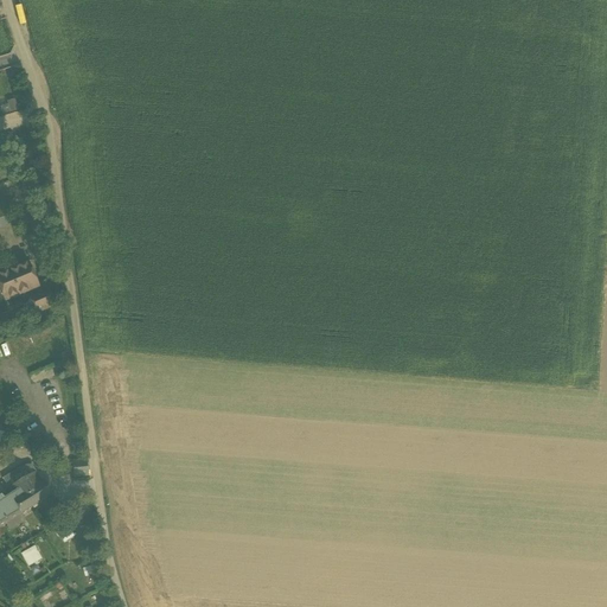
[(16,101),(7,102),(11,113),(18,112),(16,101)]
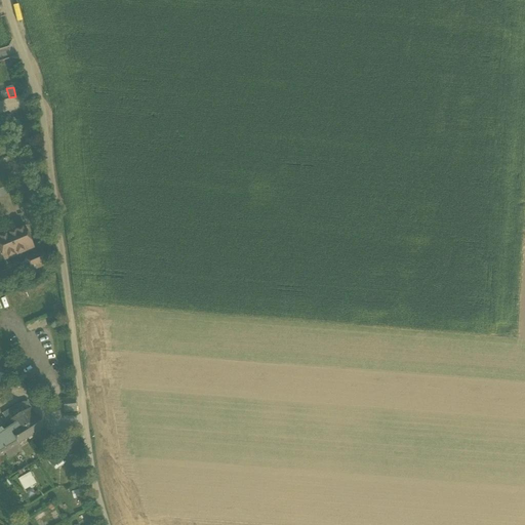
[(24,229),(0,238),(0,246),(5,260),(32,249),(24,229)]
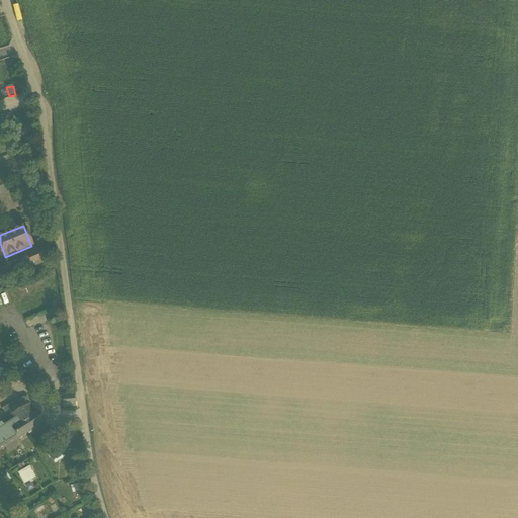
[(25,251),(28,266),(45,263),(41,248),(25,251)]
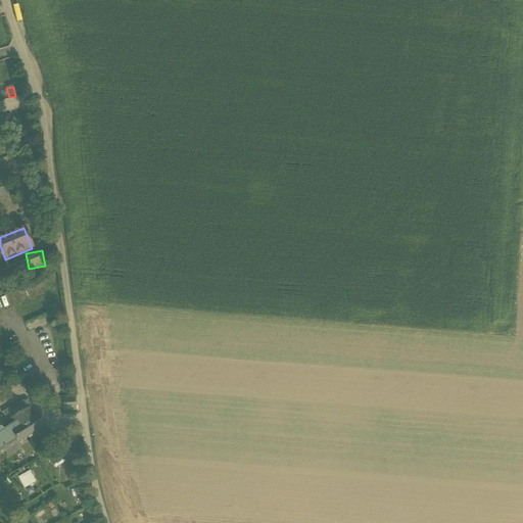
[(9,426),(0,431),(0,454),(4,452),(8,458),(21,449),(17,442),(45,426),(38,415),(35,416),(26,400),(2,414),(9,426)]
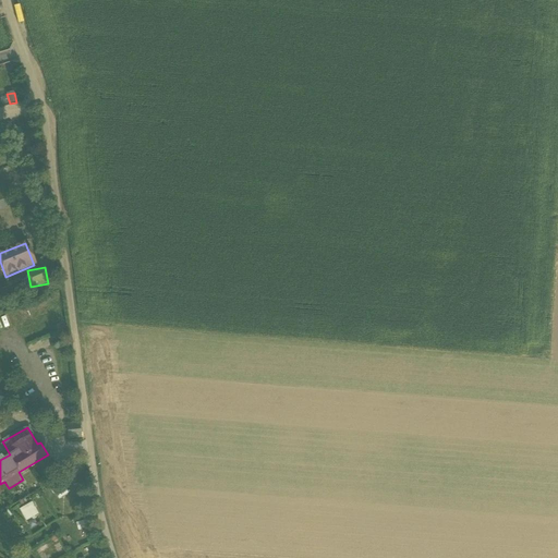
[(20,508),(25,521),(38,514),(33,502),(20,508)]
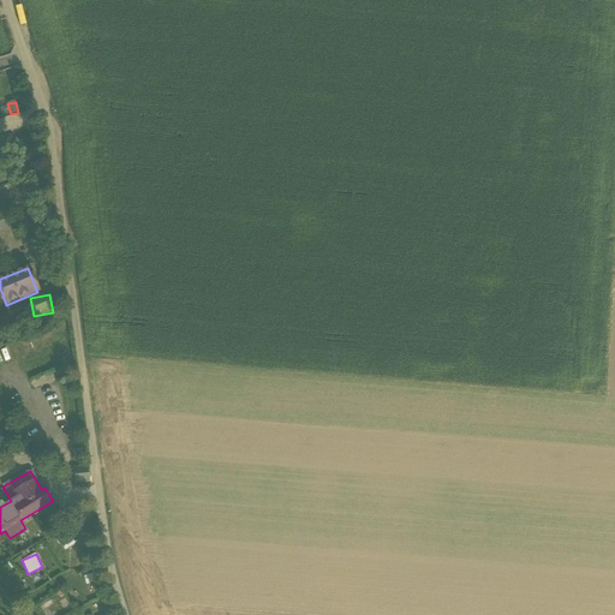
[(46,614),(55,614),(60,613),(52,599),(41,607),(46,614)]
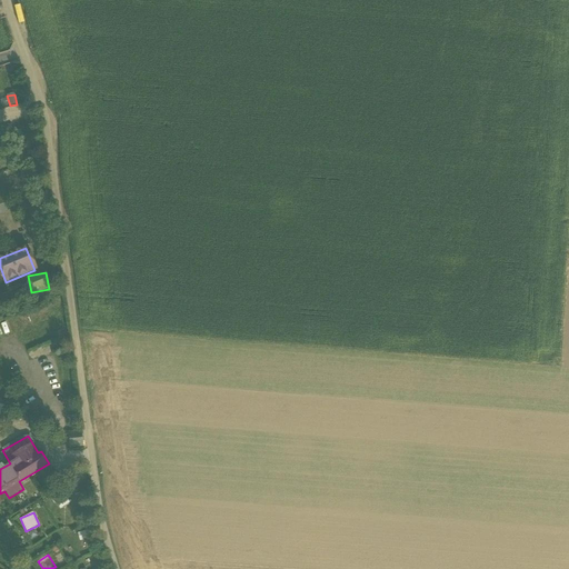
All buildings are outlined.
